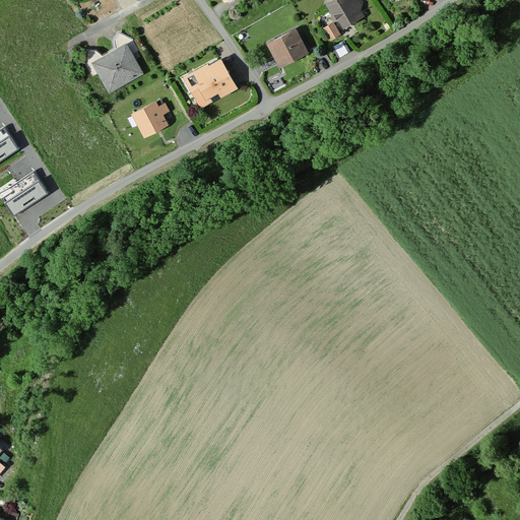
[(327,0),(325,1),(333,12),(331,17),(339,19),(343,26),(365,14),(361,9),(363,1),(363,0),(327,0)]
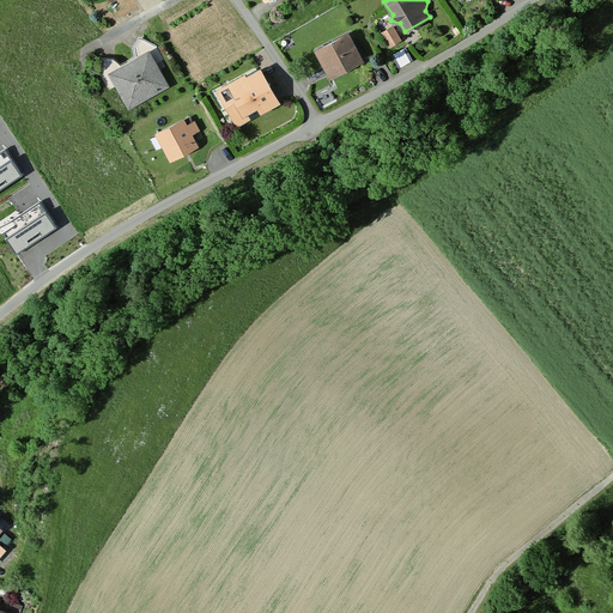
[(393,25),(381,31),(389,46),(401,40),(393,25)]
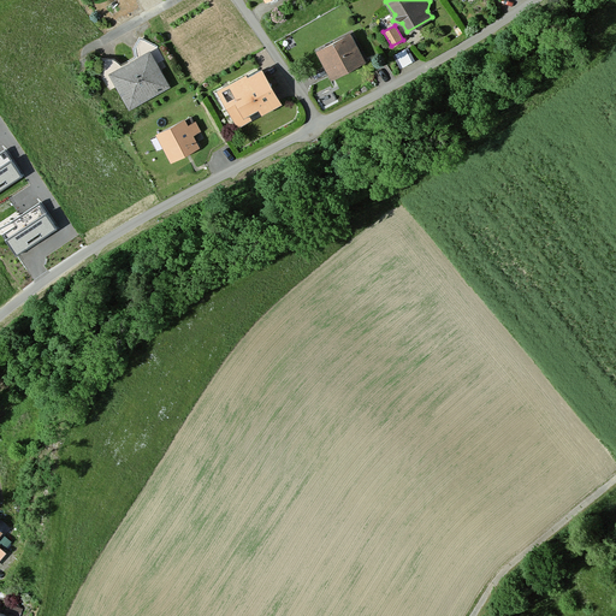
[(350,31),(317,49),(332,77),(365,60),(350,31)]
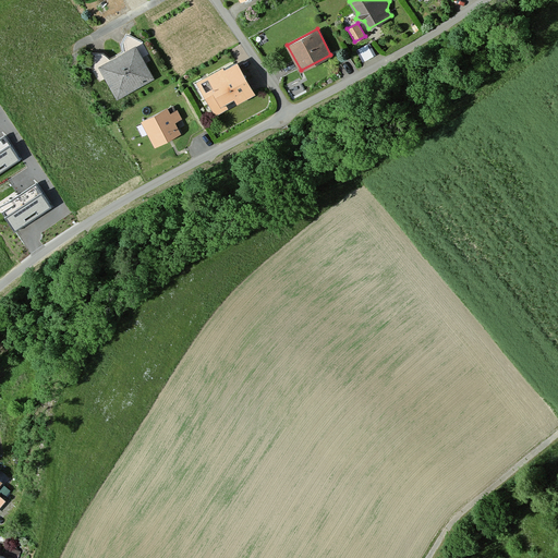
[(370,43),(356,49),(362,60),(376,53),(370,43)]
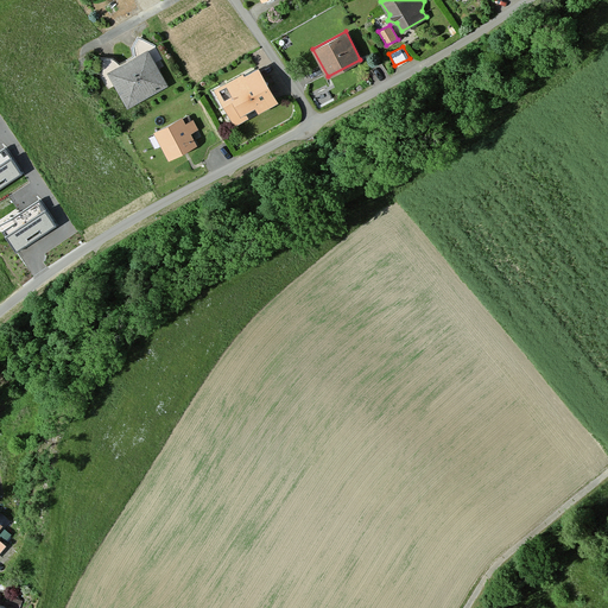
[(151,50),(109,71),(128,107),(170,86),(151,50)]
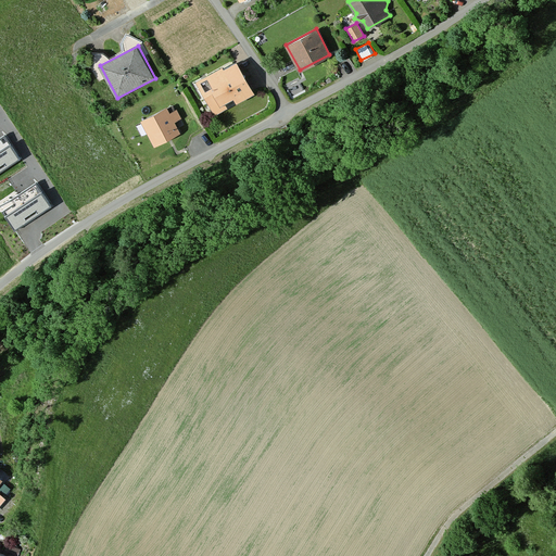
[(222,65),(197,79),(214,113),(226,106),(225,103),(235,98),(236,101),(253,91),(237,61),(224,68),(222,65)]
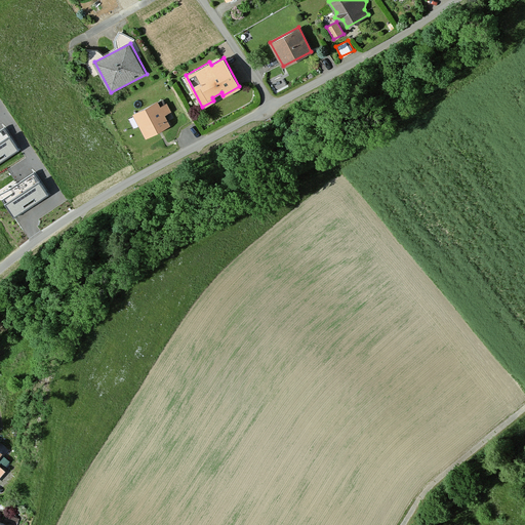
[(160,101),(134,114),(147,136),(167,126),(162,116),(171,112),(166,102),(161,104),(160,101)]
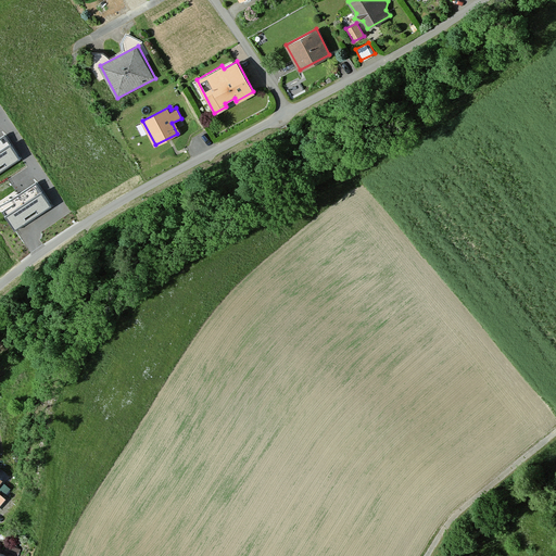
[(0,139),(0,172),(20,160),(5,137),(0,139)]
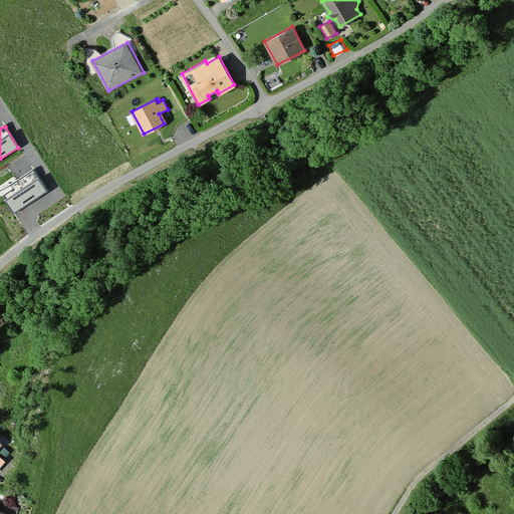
[(33,170),(0,192),(14,213),(48,192),(33,170)]
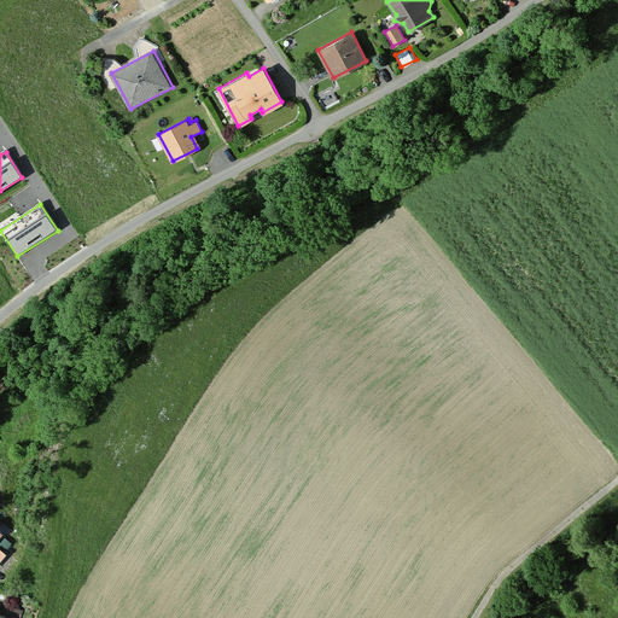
[(5,537),(0,543),(6,548),(11,542),(5,537)]
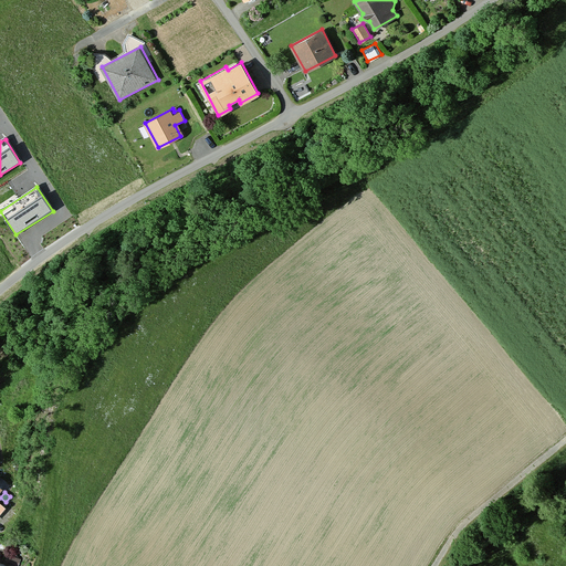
[(21,558),(11,555),(8,562),(18,565),(21,558)]
